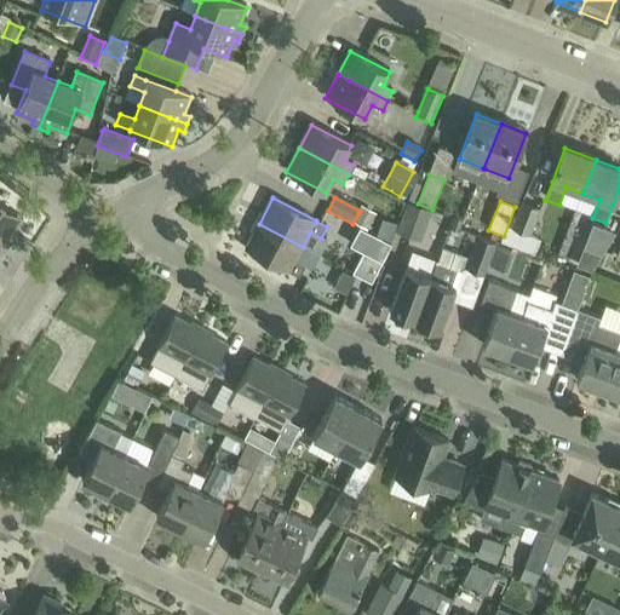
[(0,239),(7,245),(23,219),(0,203),(0,239)]
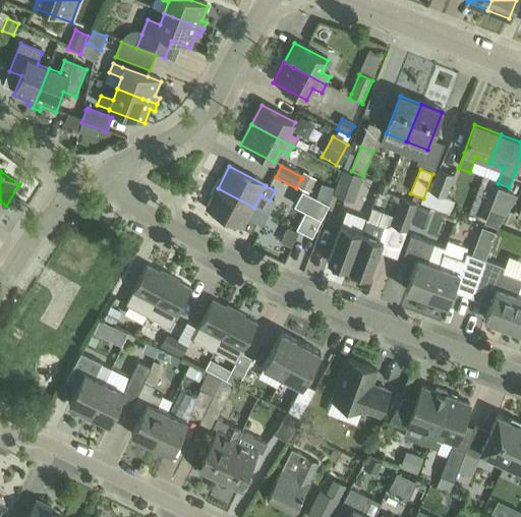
[(439,171),(425,206),(436,210),(441,198),(446,200),(454,177),(439,171)]
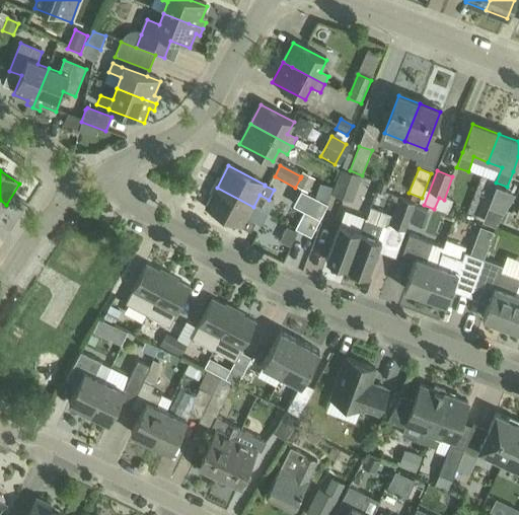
[(353,204),(362,178),(341,171),(331,196),(353,204)]
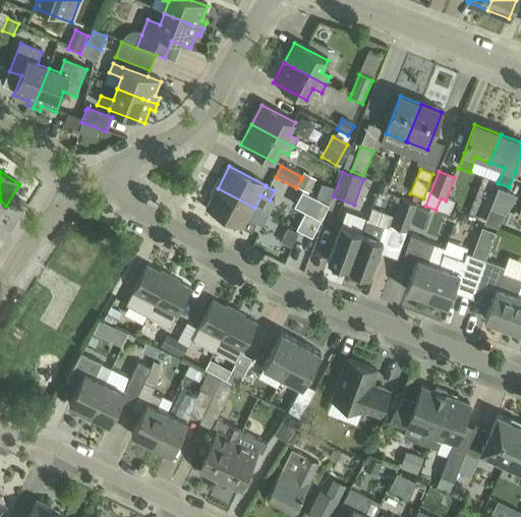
[(312,185),(301,179),(296,188),(308,194),(312,185)]
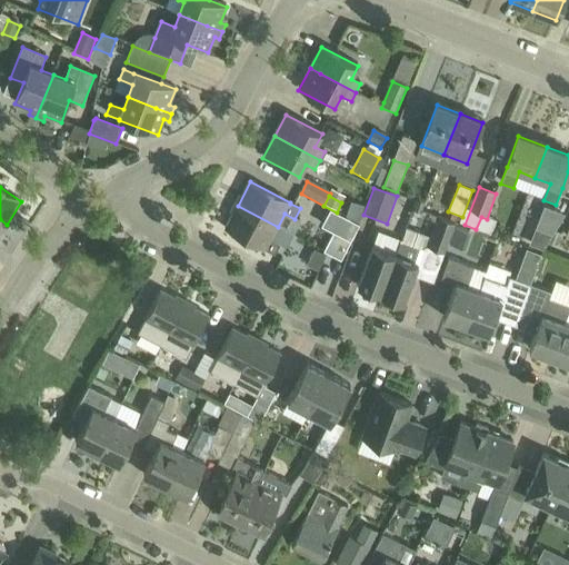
[(422,216),(426,204),(416,200),(412,212),(422,216)]
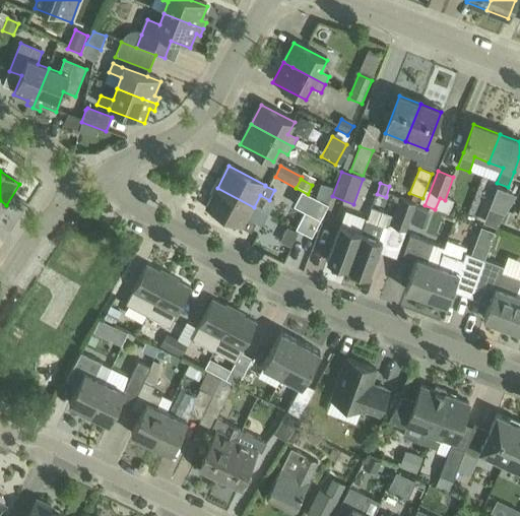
[(254,207),(217,188),(205,210),(242,230),(242,229),(251,234),(256,224),(247,219),(254,207)]
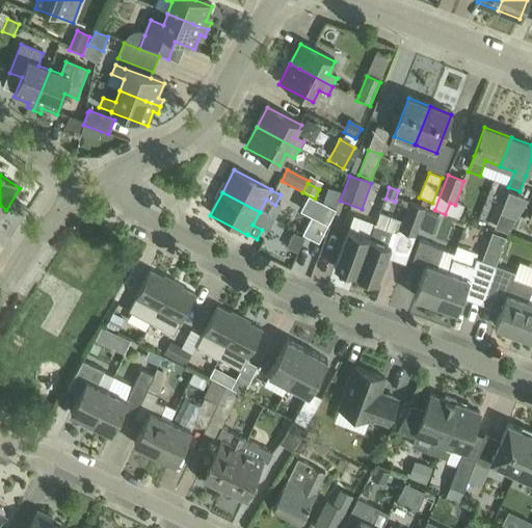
[(501,215),(514,219),(526,201),(509,194),(501,215)]
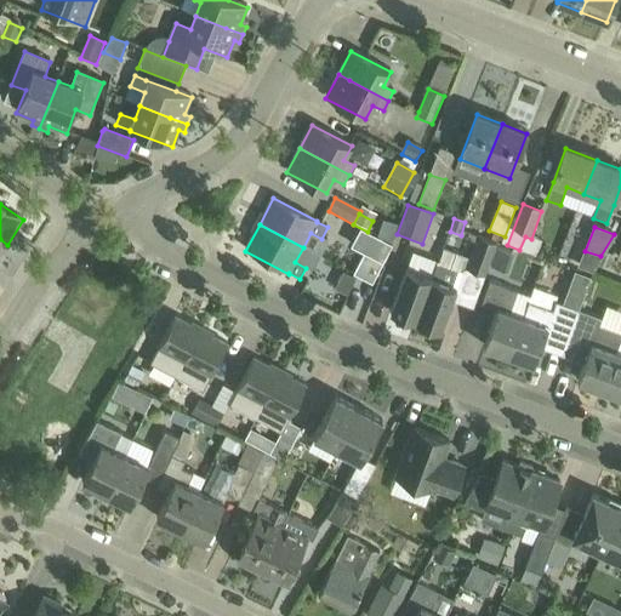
[(479,238),(467,271),(485,277),(497,245),(479,238)]
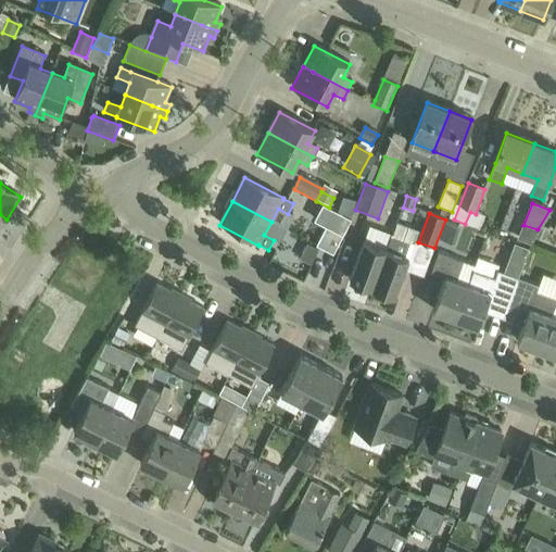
[(459,227),(445,223),(440,237),(454,242),(459,227)]
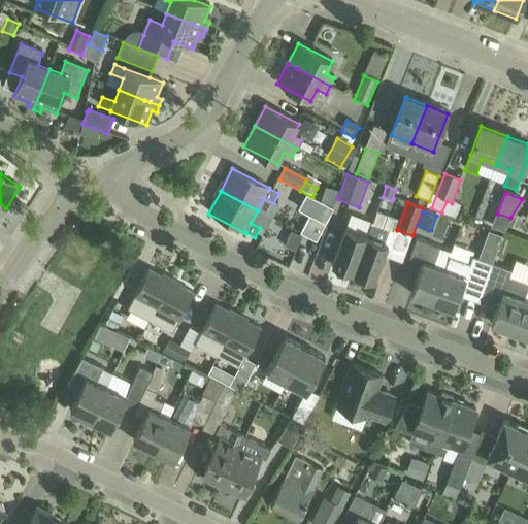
[(302,233),(318,240),(326,224),(311,216),(302,233)]
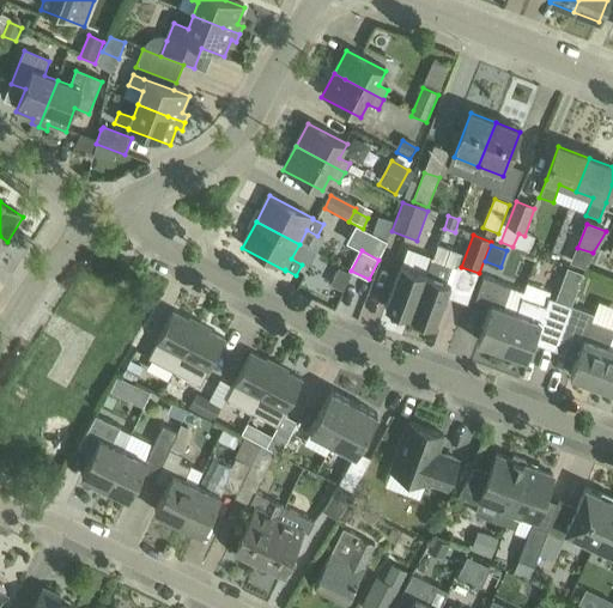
[(426,275),(401,266),(386,309),(411,318),(426,275)]
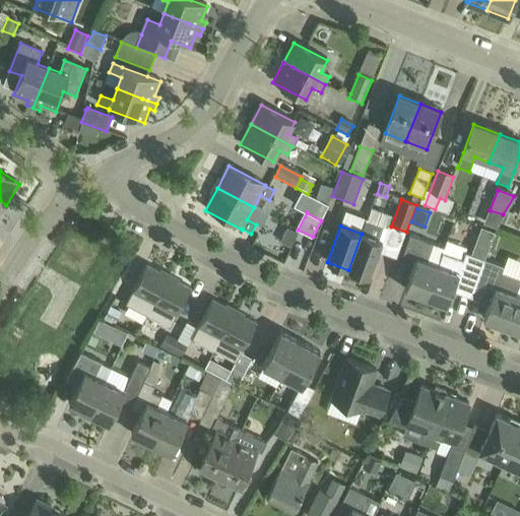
[(284,229),(278,241),(290,247),(297,235),(284,229)]
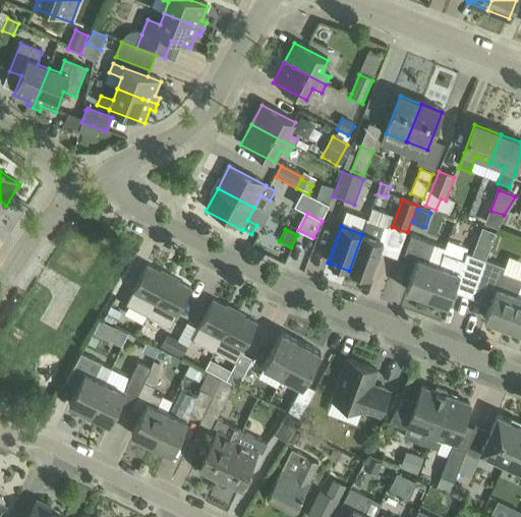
[(362,234),(349,271),(369,278),(383,241),(362,234)]
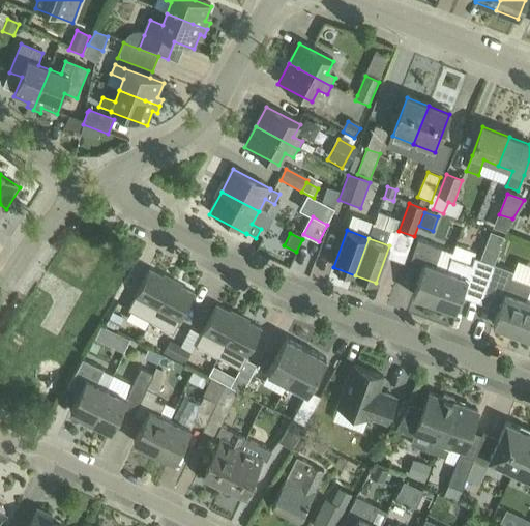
[(411,261),(424,265),(413,296),(435,304),(450,260),(449,260),(451,257),(441,253),(442,250),(418,241),(411,261)]
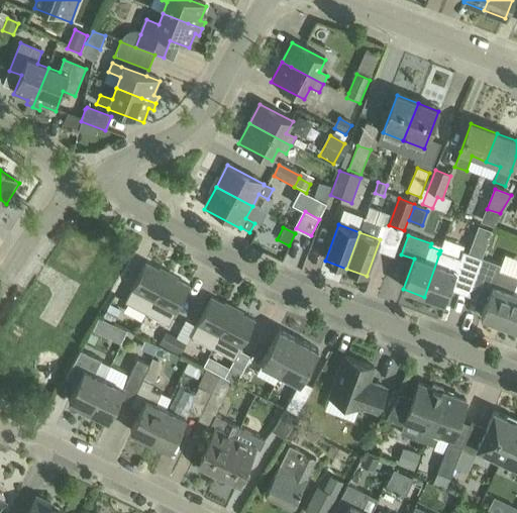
[(451,257),(450,258),(439,253),(424,297),(445,305),(450,291),(469,297),(482,260),(462,252),(460,260),(451,257)]
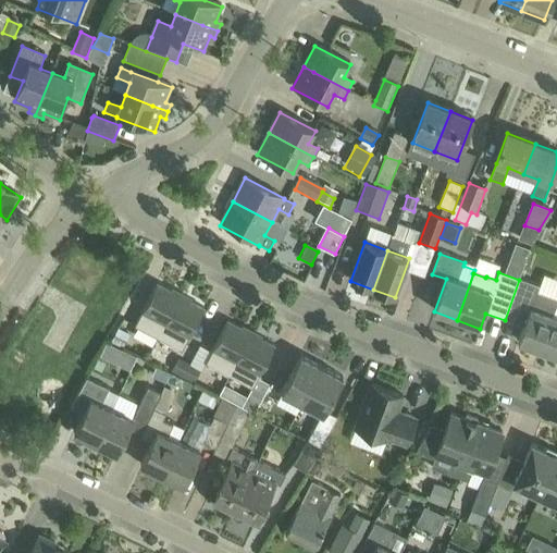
[(539,292),(556,296),(556,279),(544,275),(539,292)]
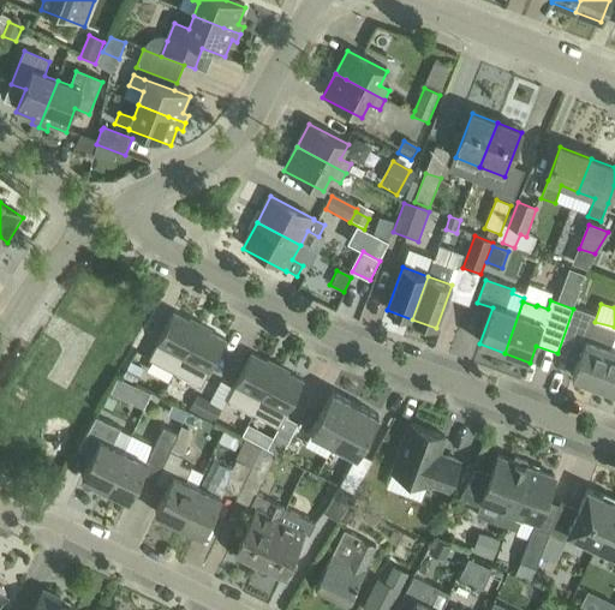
[(573,309),(557,353),(578,362),(572,378),(597,388),(614,339),(614,330),(593,323),(596,317),(573,309)]
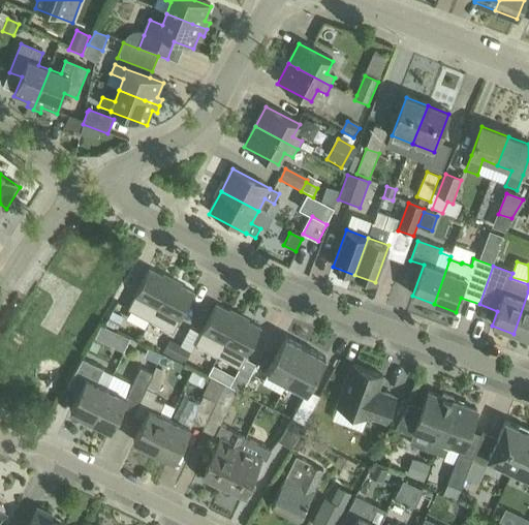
[(166,291),(172,283),(149,271),(128,311),(151,322),(166,291)]
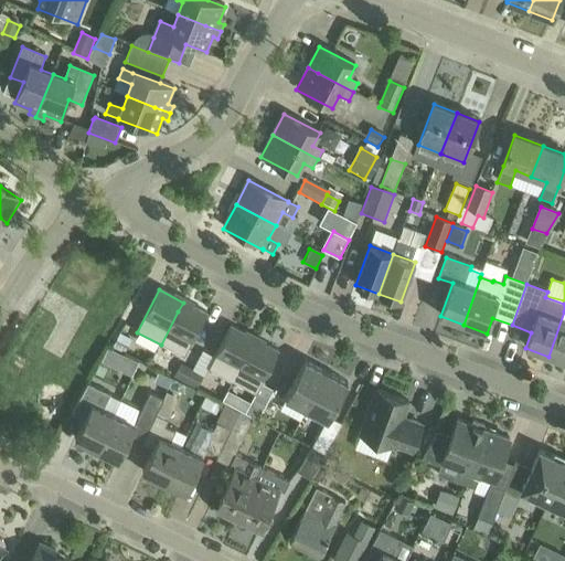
[(183,303),(178,311),(161,345),(184,357),(208,315),(183,303)]
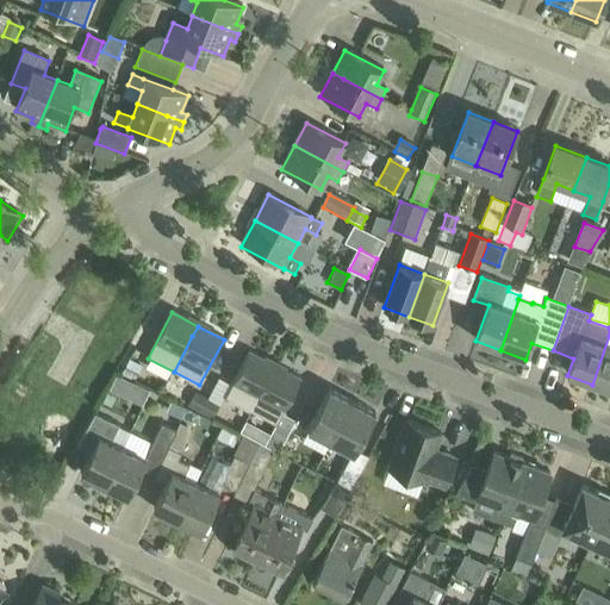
[(609,336),(592,385),(609,391),(609,336)]
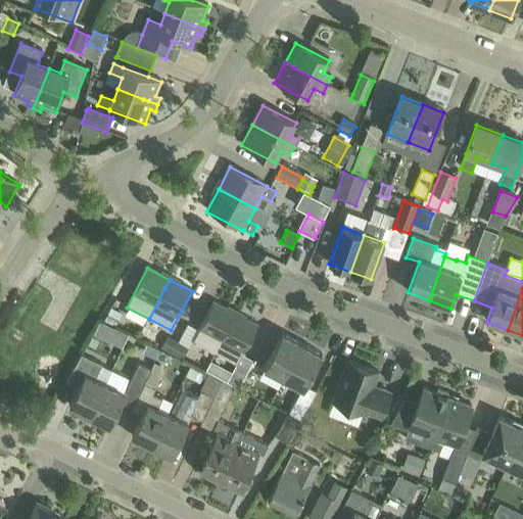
[(214,303),(193,342),(216,355),(236,315),(214,303)]
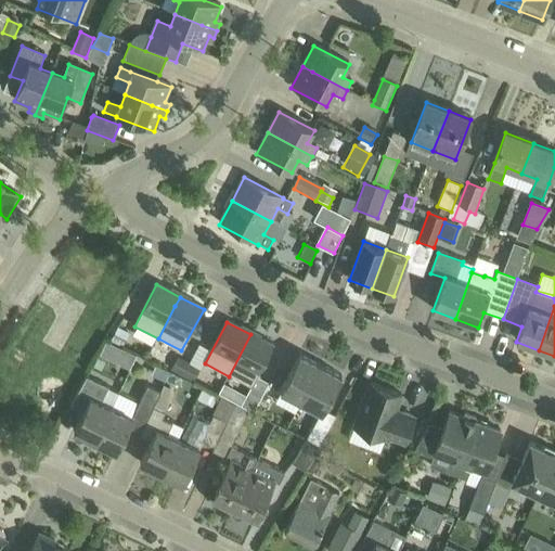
[(123,348),(130,335),(118,329),(112,342),(123,348)]
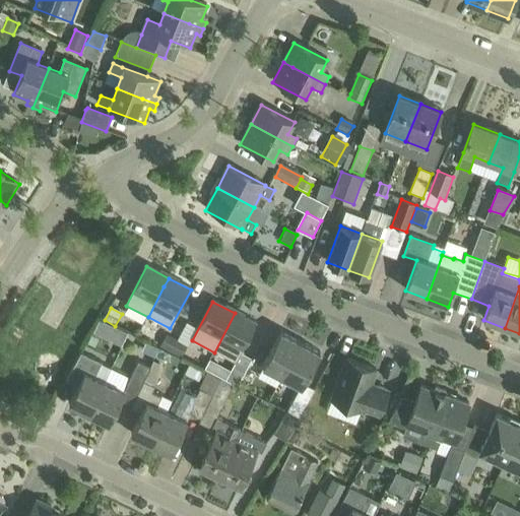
[(214,352),(236,364),(257,325),(235,313),(214,352)]
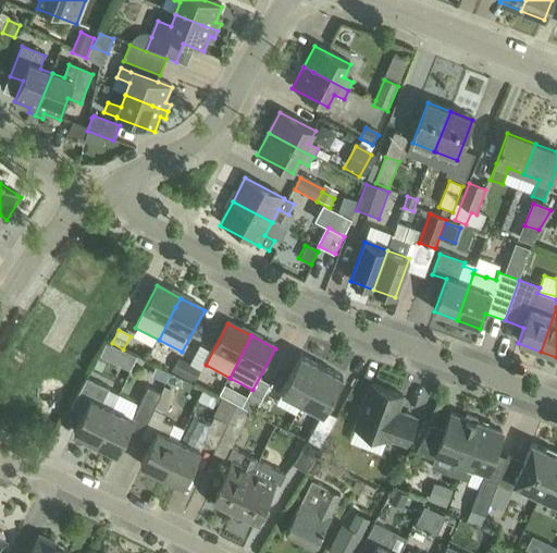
[(110,363),(116,349),(106,344),(100,358),(110,363)]
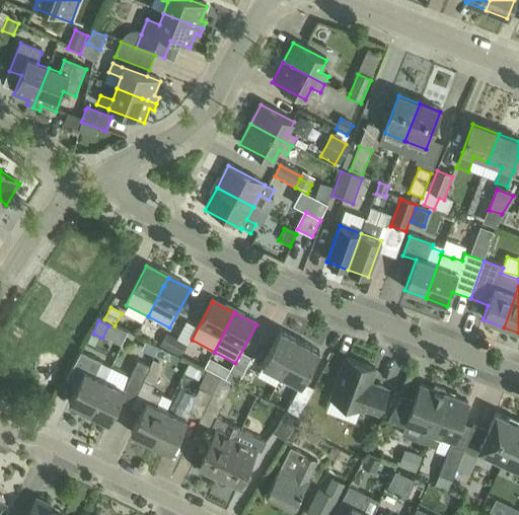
[(281,333),(263,366),(282,377),(300,343),(281,333)]
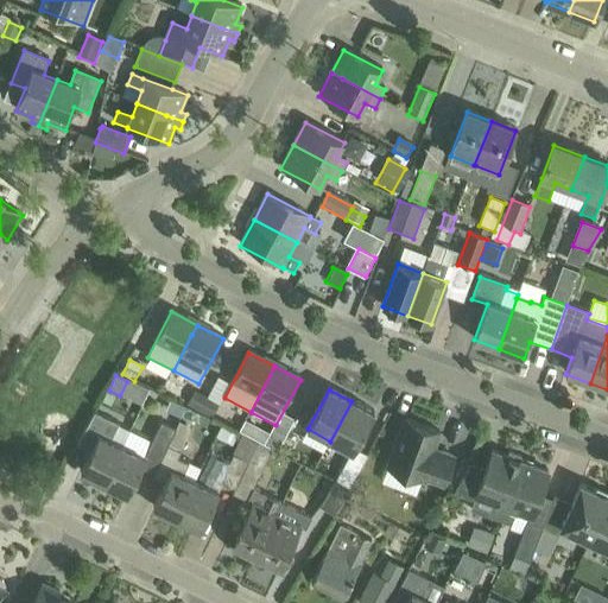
[(188,408),(200,414),(207,400),(195,394),(188,408)]
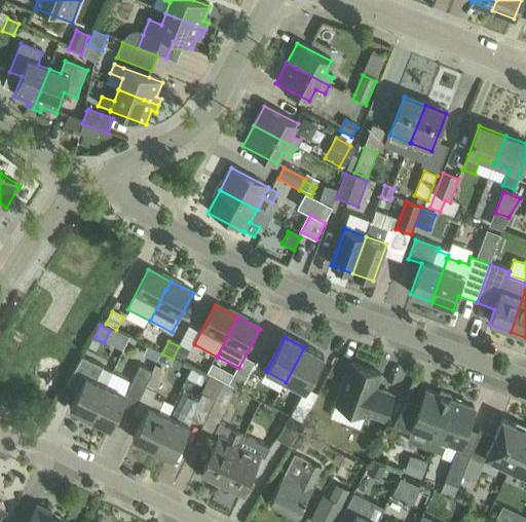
[(184,364),(190,352),(179,346),(173,359),(184,364)]
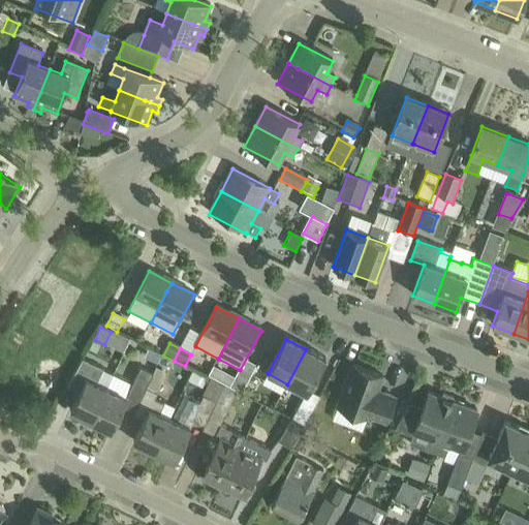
[(306,349),(287,384),(308,395),(327,360),(306,349)]
